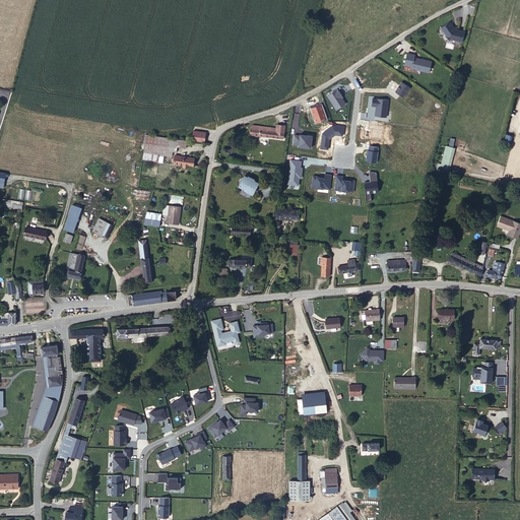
[(457,29),(452,22),(443,28),(451,39),(464,43),(467,31),(457,29)]
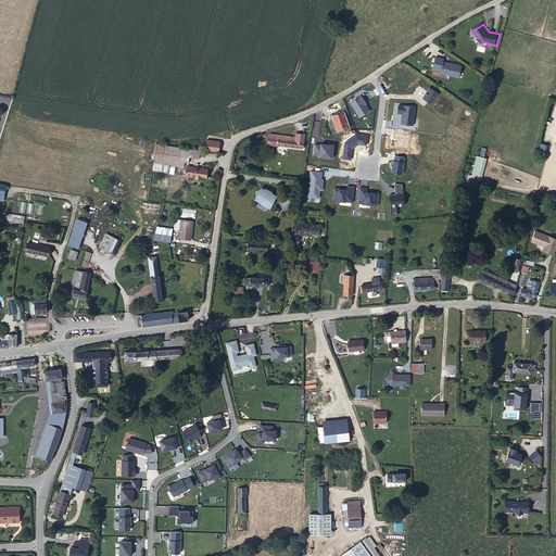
[(464,79),(467,66),(449,63),(450,60),(441,58),(439,71),(446,72),(445,75),(464,79)]
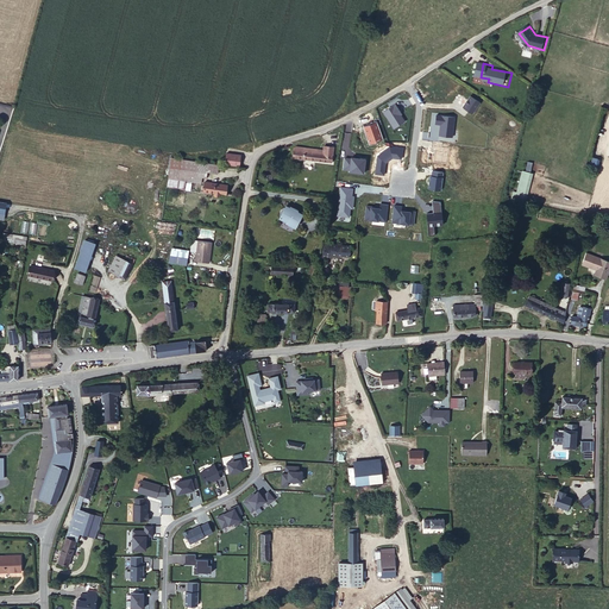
[(332,157),(333,142),(322,140),(322,146),(295,145),(295,155),(332,157)]
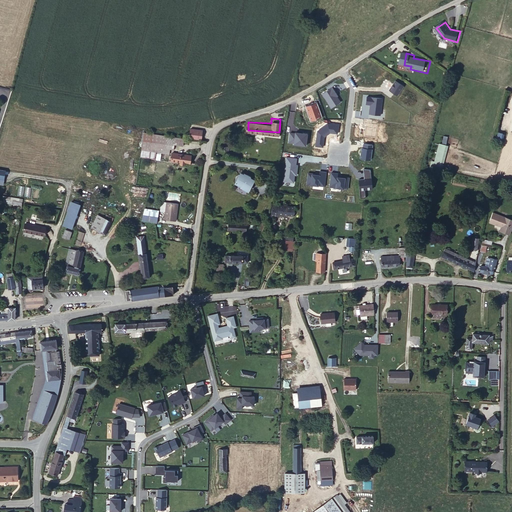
[(143,148),(163,152),(167,135),(146,131),(143,148)]
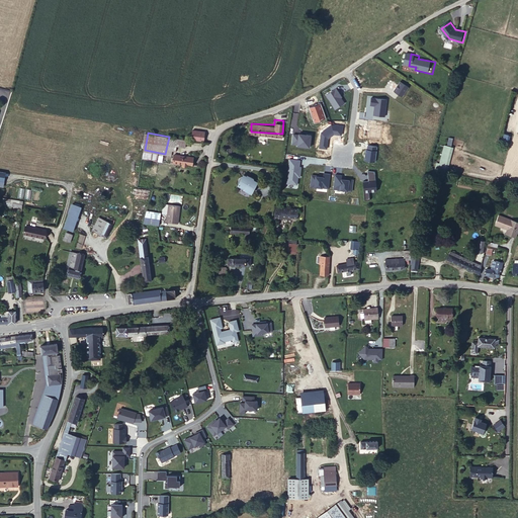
[(169,137),(165,154),(172,155),(173,150),(177,150),(178,147),(186,148),(187,141),(169,137)]
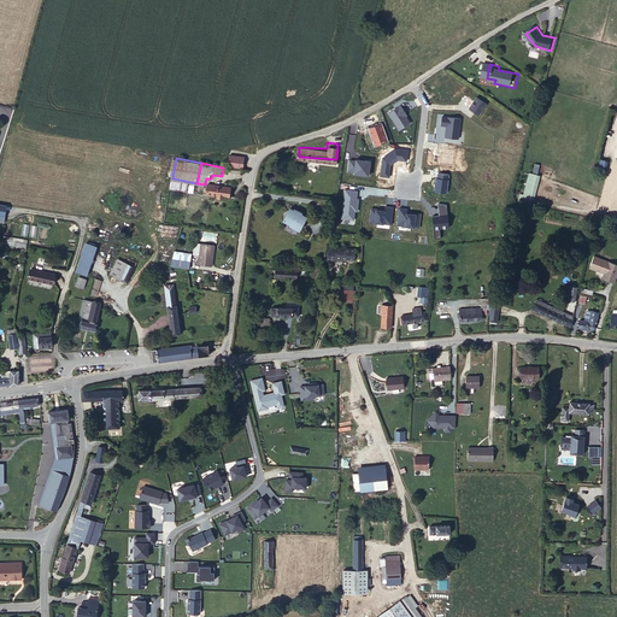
[(517,200),(533,203),(538,174),(527,171),(523,194),(518,193),(517,200)]
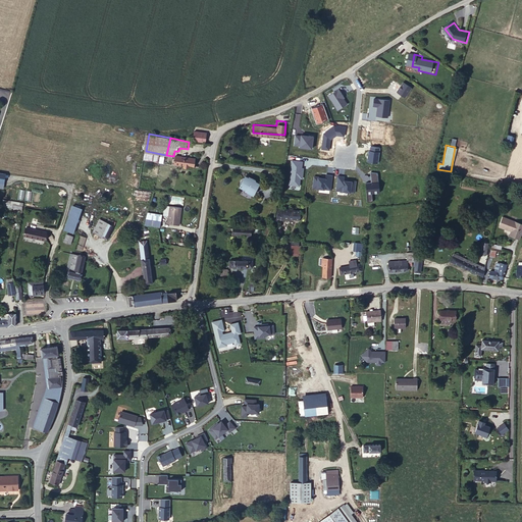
[(196,160),(176,156),(175,163),(186,165),(185,168),(189,169),(190,167),(195,168),(196,160)]
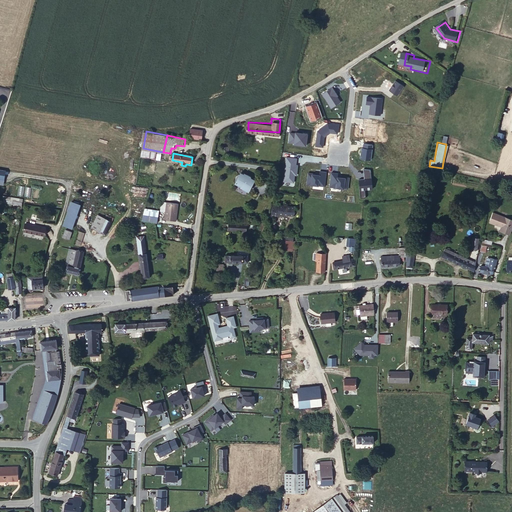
[(249,188),(255,178),(250,176),(251,175),(246,173),(240,170),(239,172),(237,172),(236,173),(235,175),(235,177),(236,178),(235,180),(241,184),(241,185),(245,188),(246,186),(249,188)]
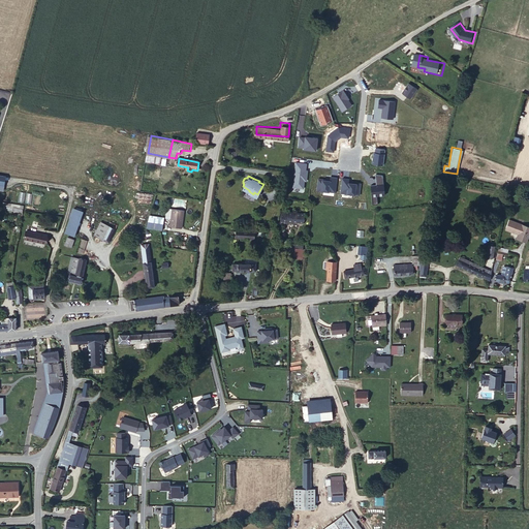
[(23,207),(11,207),(11,203),(5,203),(5,210),(23,211),(23,207)]
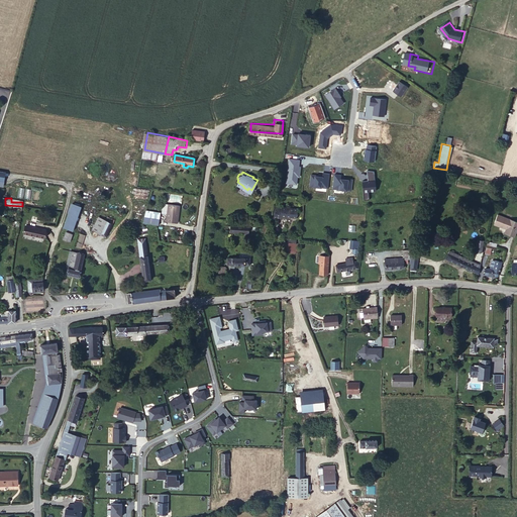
[(72,201),(63,226),(73,229),(81,204),(72,201)]
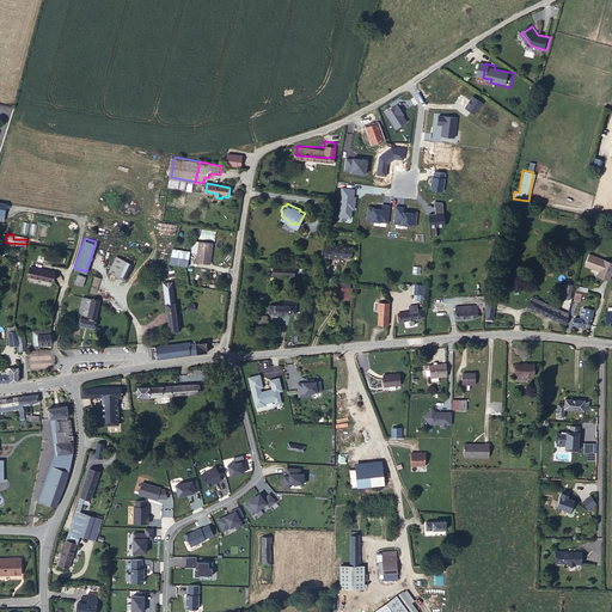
[(326,243),(324,256),(334,258),(335,256),(336,244),(326,243)]
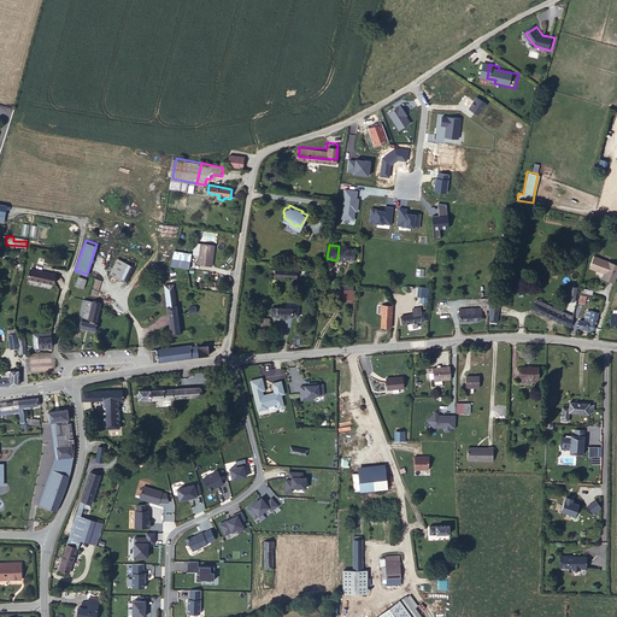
[(339,246),(338,258),(356,259),(357,248),(339,246)]
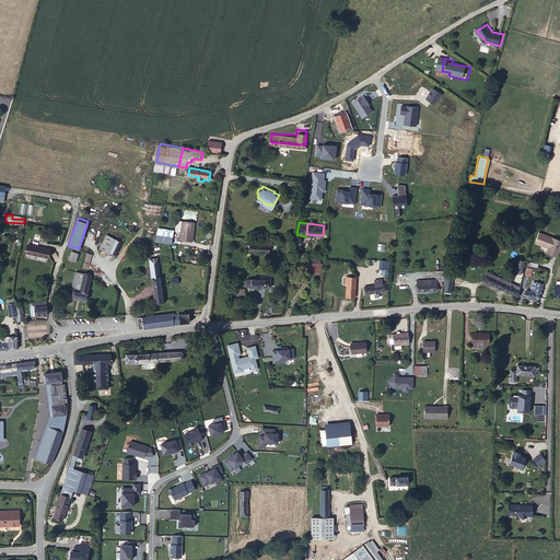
[(196,226),(184,225),(182,235),(181,243),(193,245),(196,226)]
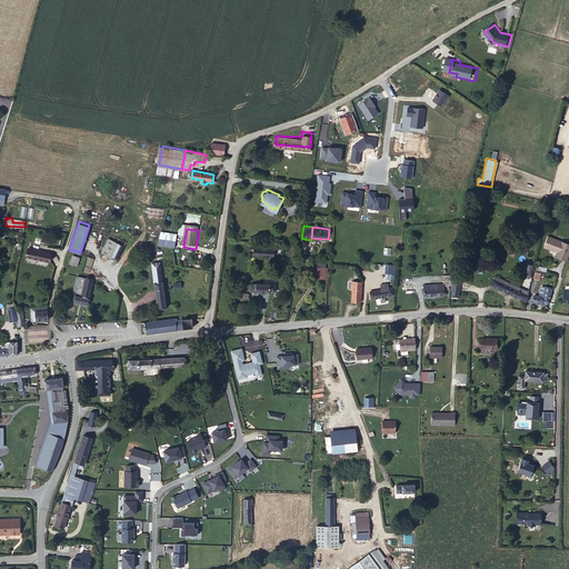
[(112,255),(119,240),(112,237),(106,251),(112,255)]
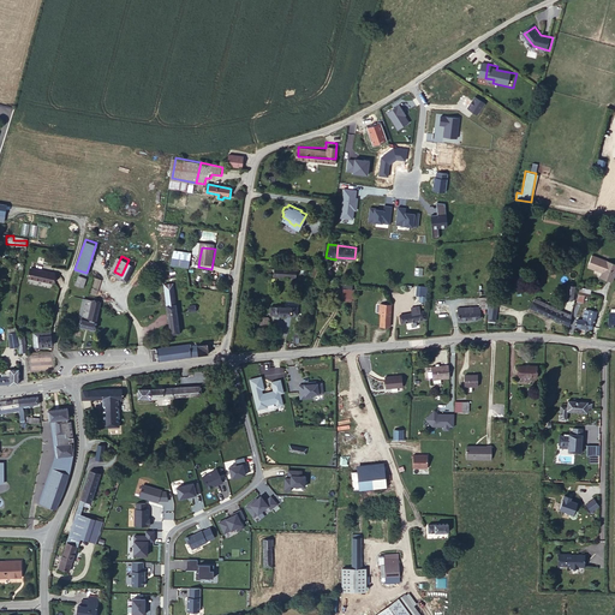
[(137,256),(135,262),(125,278),(130,280),(141,258),(137,256)]
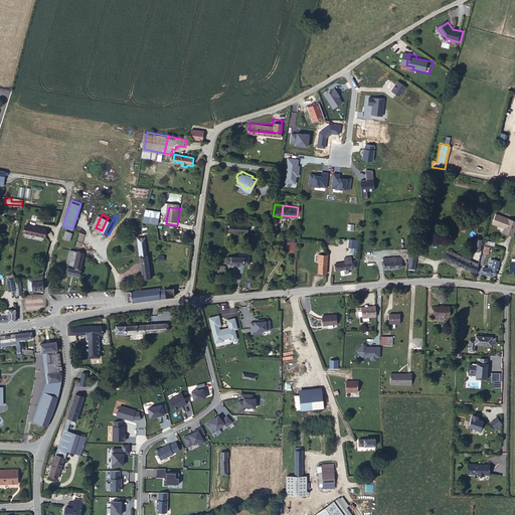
[(509,231),(507,235),(513,237),(514,231),(514,221),(497,214),(491,228),(492,229),(494,224),(504,229),(509,231)]
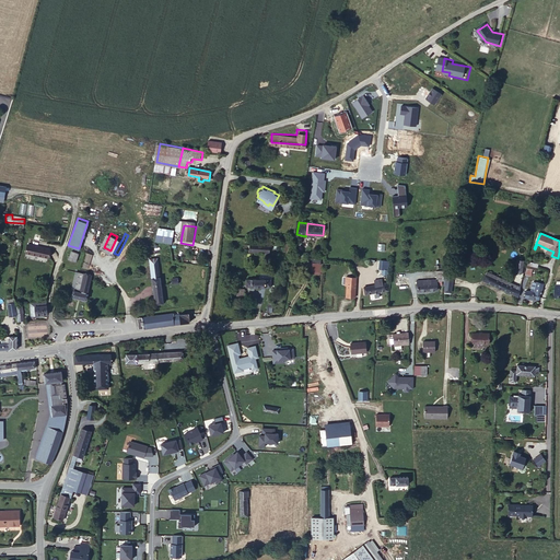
[(117,235),(117,236),(111,251),(114,253),(123,238),(117,235)]
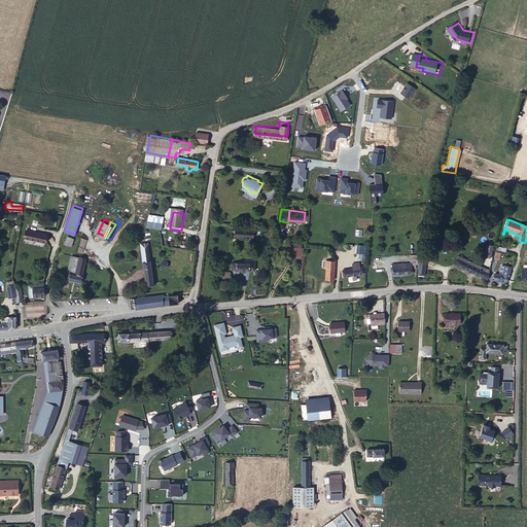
[(47,234),(27,230),(26,237),(45,241),(47,234)]
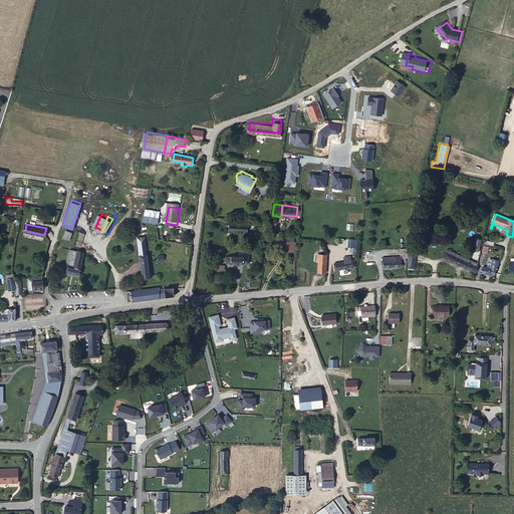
[(62,237),(69,239),(72,231),(65,229),(62,237)]
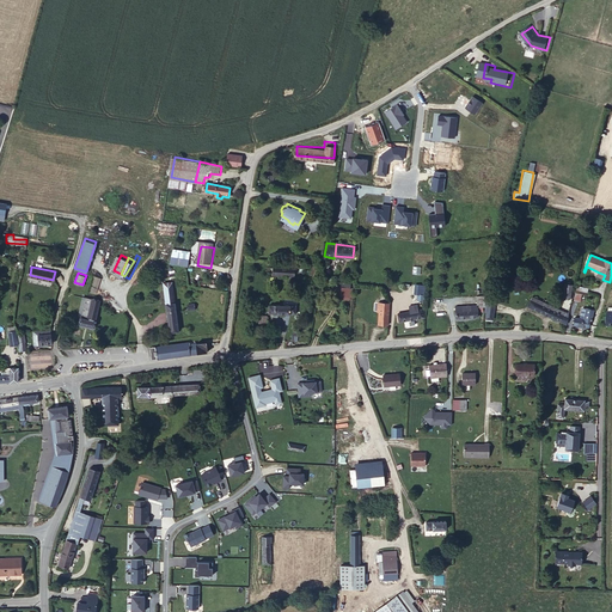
[(182,308),(182,305),(178,304),(176,279),(166,279),(171,329),(181,329),(179,308),(182,308)]
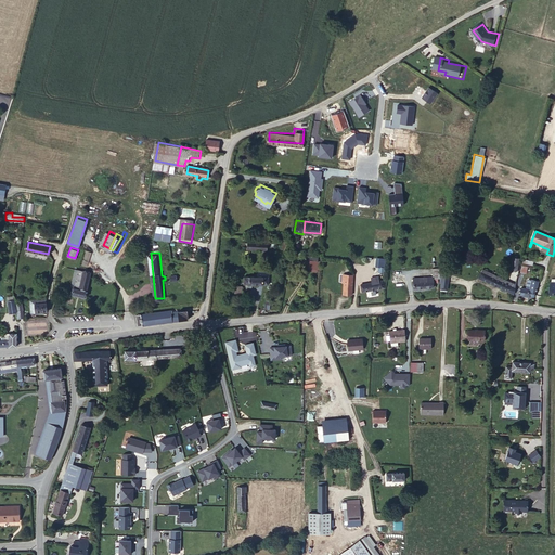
[(516,270),(519,257),(512,256),(508,268),(516,270)]
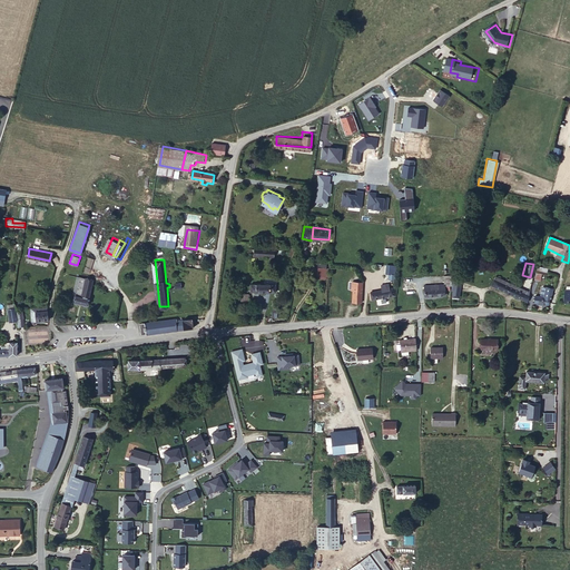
[(386,264),(385,273),(389,274),(389,278),(395,279),(396,264),(386,264)]
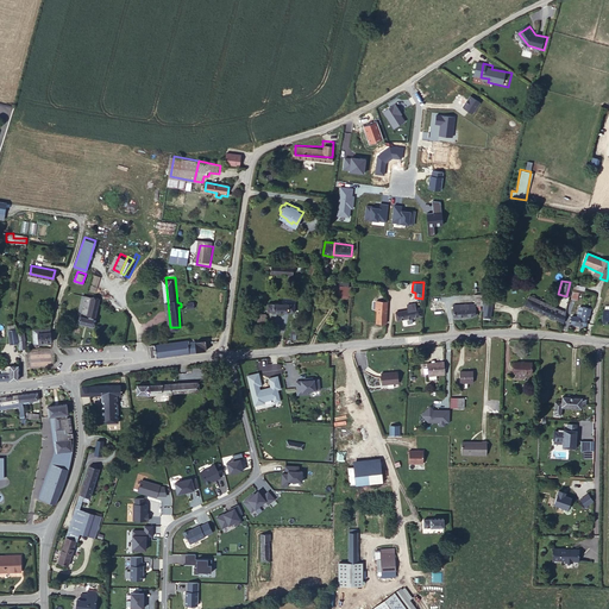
[(347,284),(339,284),(339,293),(341,294),(341,295),(351,296),(352,284),(347,284)]
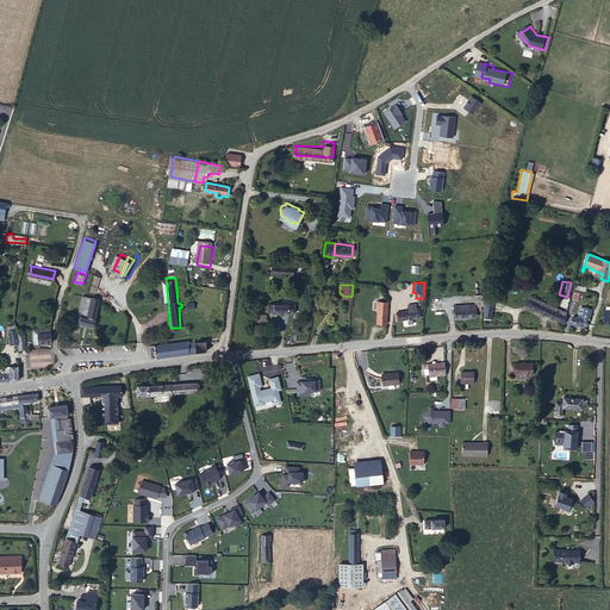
[(490,304),(492,294),(484,293),(481,303),(490,304)]
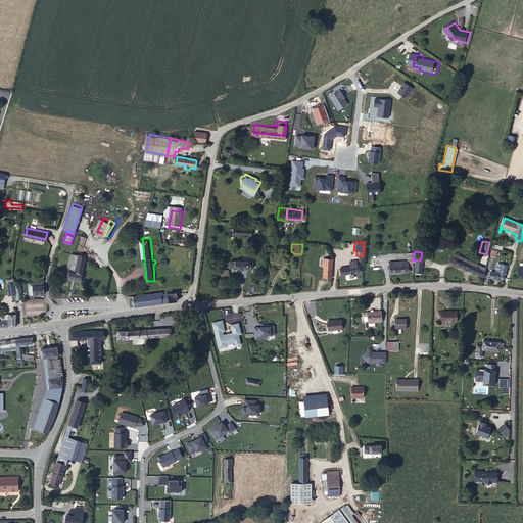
[(454,255),(486,271),(488,260),(484,259),(483,266),(456,252),(454,255)]
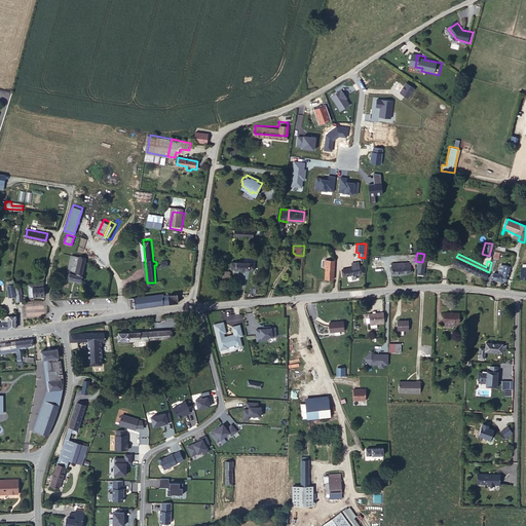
[(69,277),(80,279),(86,258),(73,255),(69,271),(70,272),(69,277)]
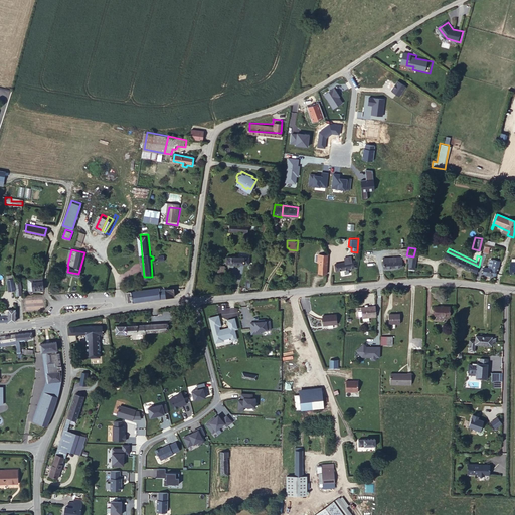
[(445,256),(478,272),(479,267),(447,251),(445,256)]
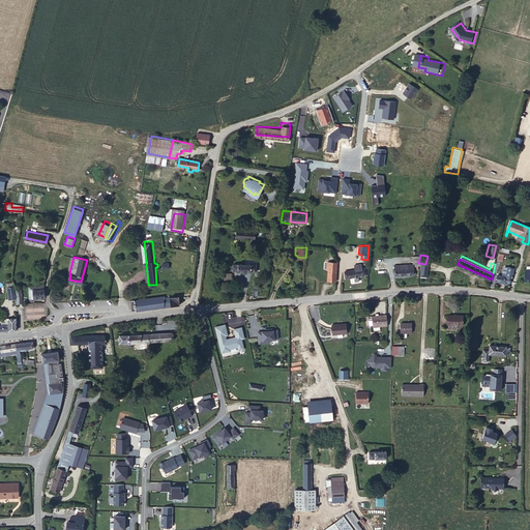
[(336,280),(339,261),(327,260),(327,266),(329,267),(327,278),(336,280)]
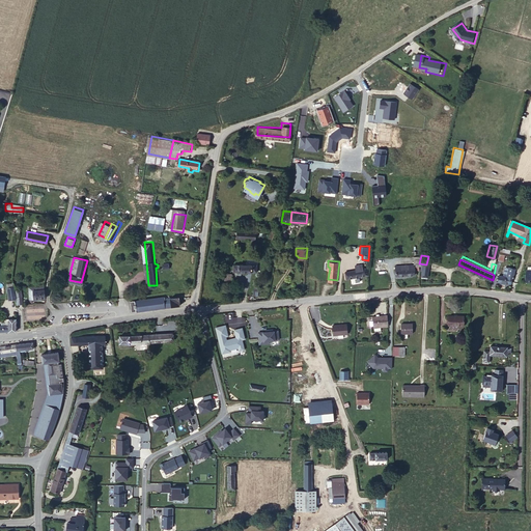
[(257,271),(257,263),(234,261),(234,270),(257,271)]
